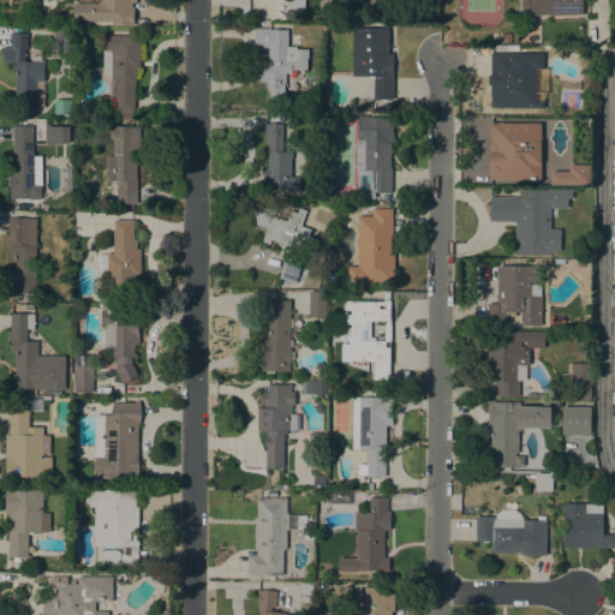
[(136,0),(136,3),(132,3),(132,7),(133,7),(133,25),(112,25),(112,22),(73,21),(73,3),(97,4),(101,0),(136,0)]
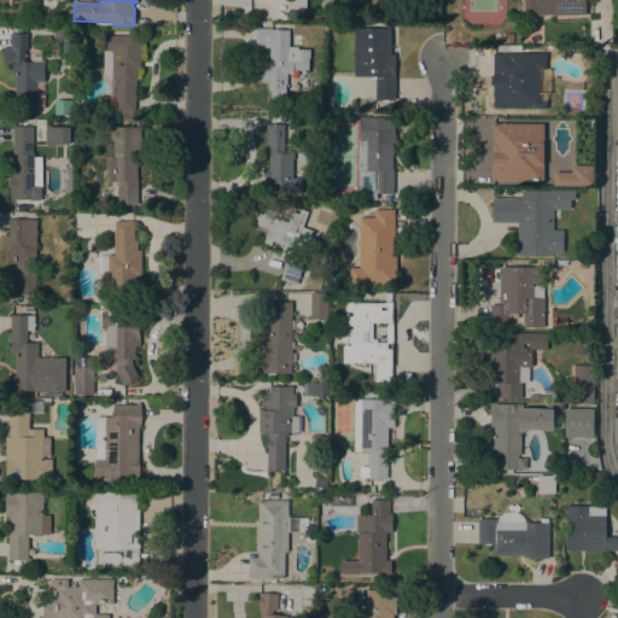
[(291,0),(305,0),(305,10),(291,9),(291,0)]
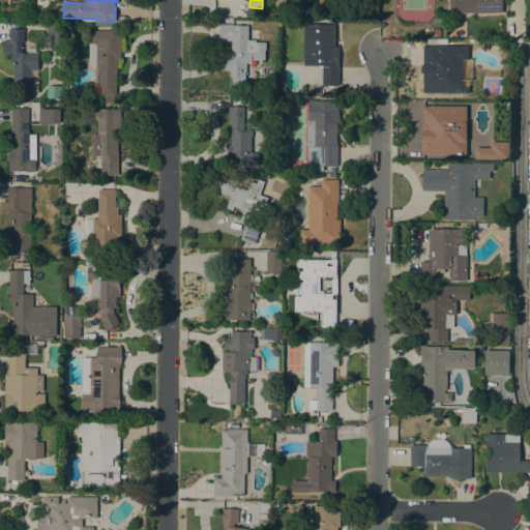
[(378,0),(378,9),(362,10),(362,0),(378,0)]
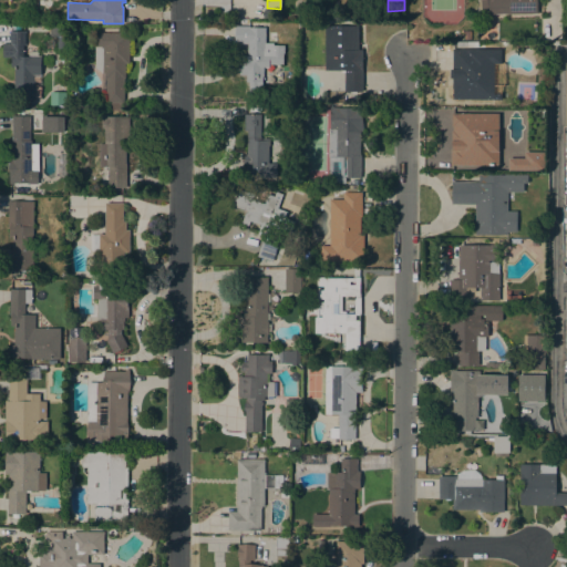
[(536,0),(536,13),(502,13),(490,16),(486,0),(536,0)]
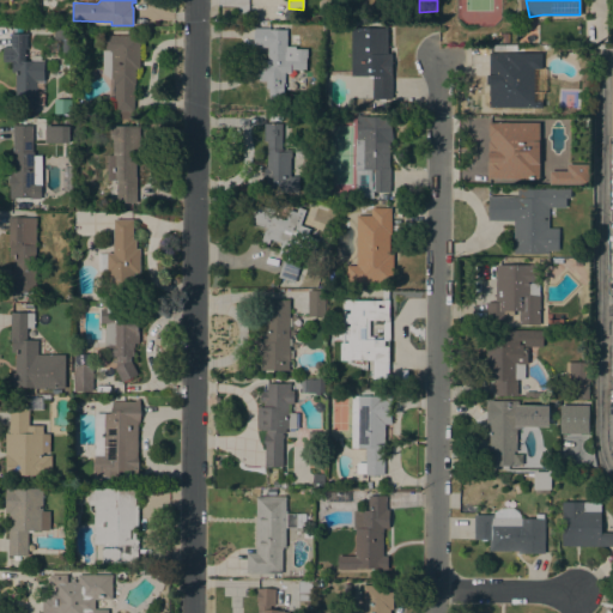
[(392,98),(372,98),(372,76),(351,76),(351,28),(388,28),(387,53),(392,53),(392,98)]
